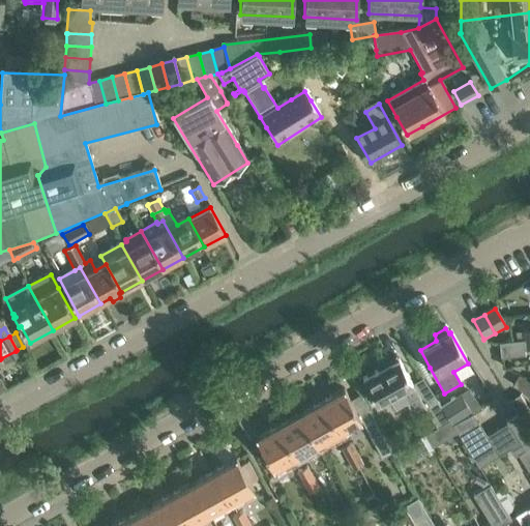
[(529,342),(523,343),(500,345),(501,359),(526,356),(525,352),(529,351),(529,342)]
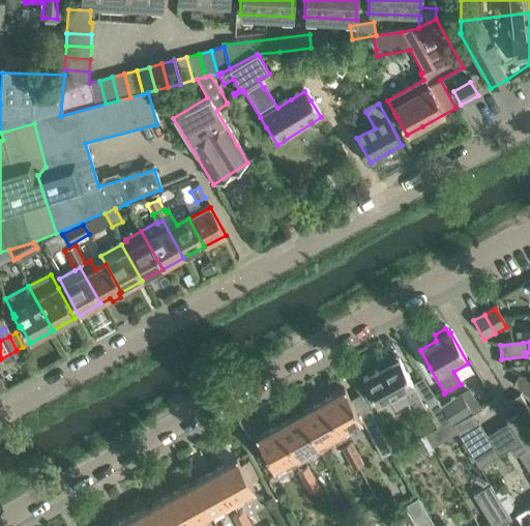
[(395,412),(407,406),(414,418),(427,411),(425,410),(412,386),(399,361),(396,362),(392,357),(385,361),(387,368),(375,375),(371,370),(364,374),(365,380),(362,381),(377,406),(388,400),(395,412)]
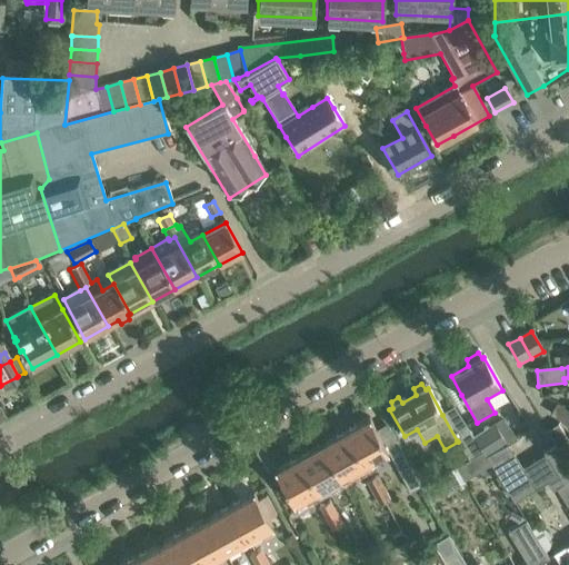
[(551,416),(568,426),(568,412),(558,406),(551,416)]
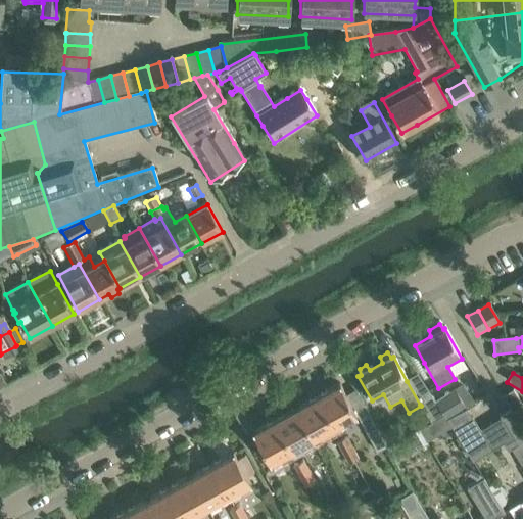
[(357,417),(339,386),(318,398),(336,432),(347,426),(345,423),(357,417)]
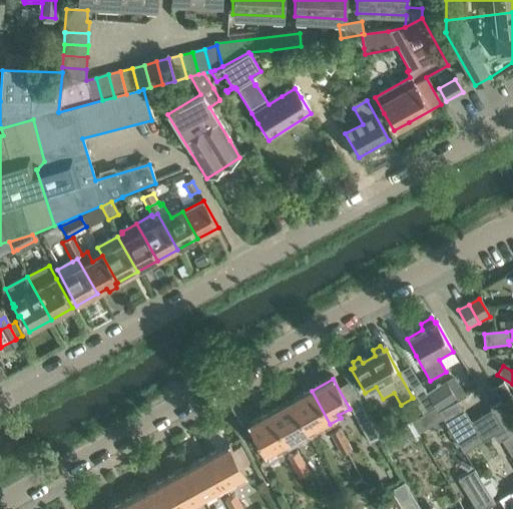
[(457,402),(446,383),(427,396),(436,409),(438,413),(457,402)]
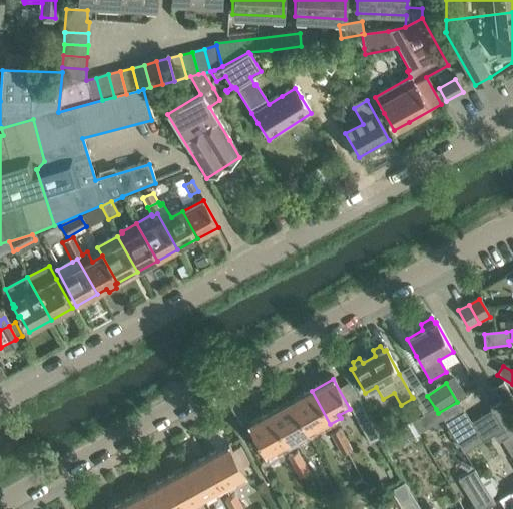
[(512,399),(503,384),(493,390),(501,402),(503,405),(512,404),(512,399)]
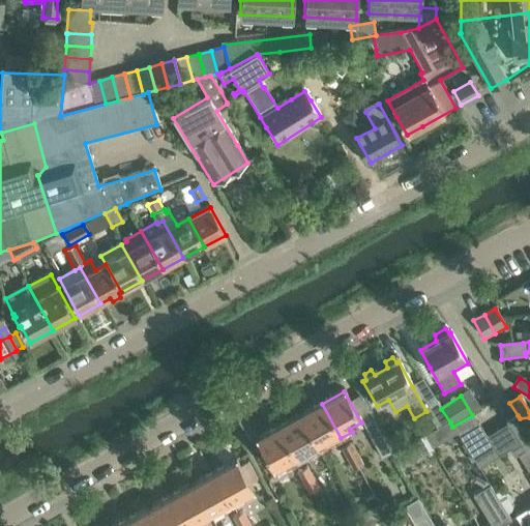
[(437,403),(425,410),(427,411),(437,430),(450,422),(441,409),(437,403)]
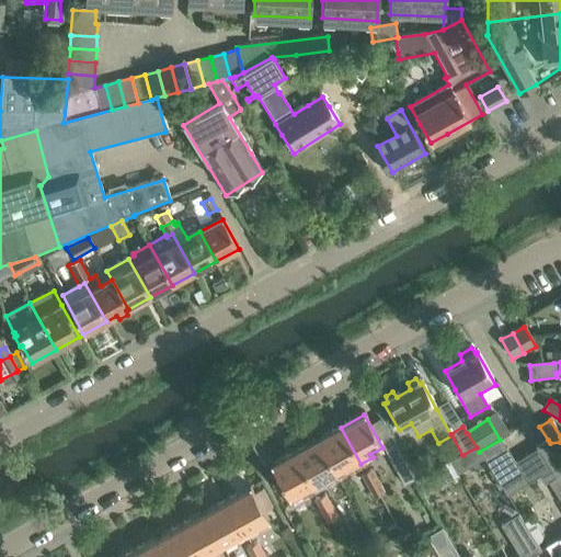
[(318,441),(335,473),(347,466),(350,470),(361,464),(341,428),(318,441)]
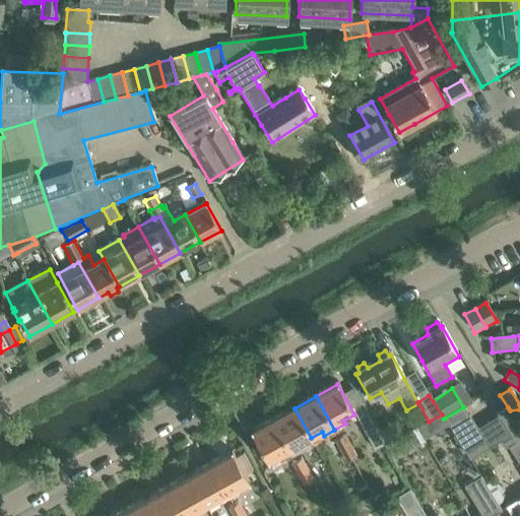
[(519,428),(509,410),(508,407),(497,414),(498,416),(477,430),(463,407),(444,418),(449,427),(470,461),(500,443),(505,450),(508,448),(519,467),(519,428)]
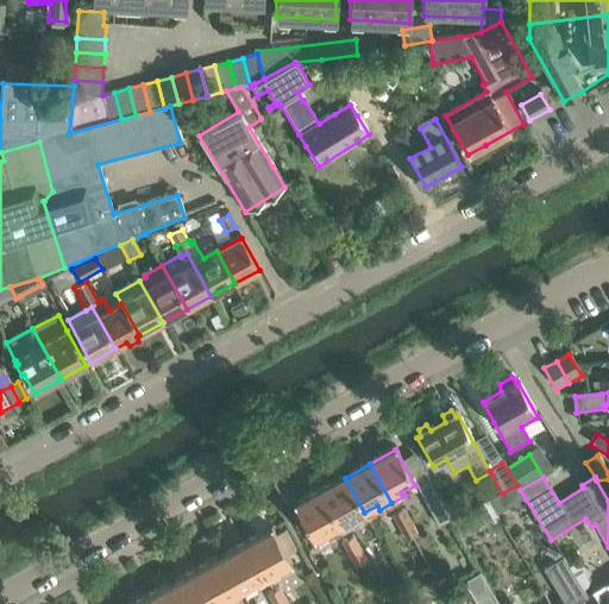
[(351,520),(364,513),(345,478),(320,491),(341,530),(353,524),(351,520)]
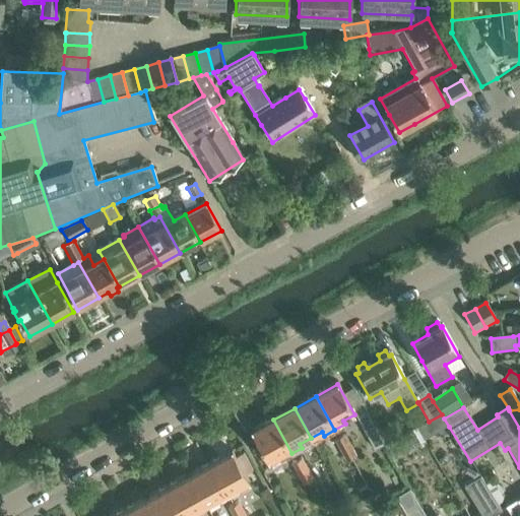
[(291,453),(273,420),(251,432),(267,462),(279,455),(281,459),(291,453)]
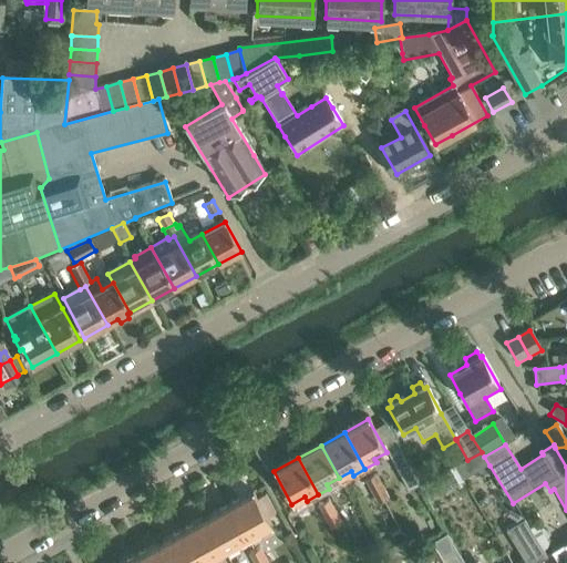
[(463,463),(454,468),(462,481),(471,476),(463,463)]
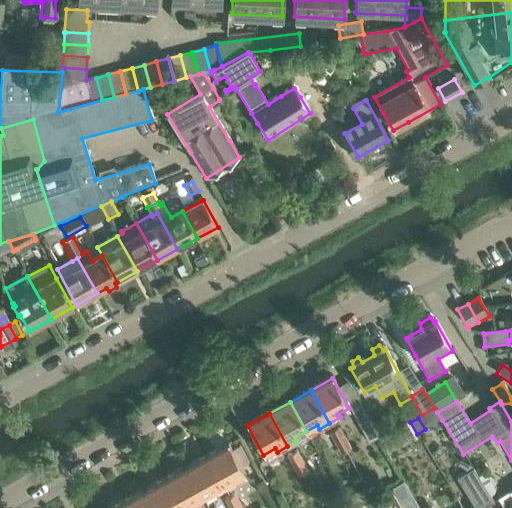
[(344,440),(338,430),(330,434),(336,444),(344,440)]
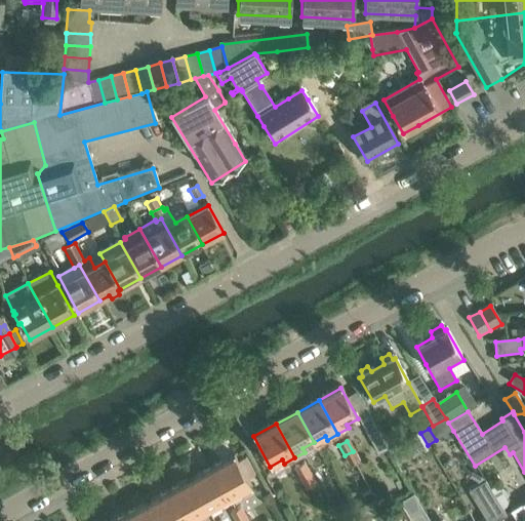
[(345,455),(351,467),(359,462),(353,451),(345,455)]
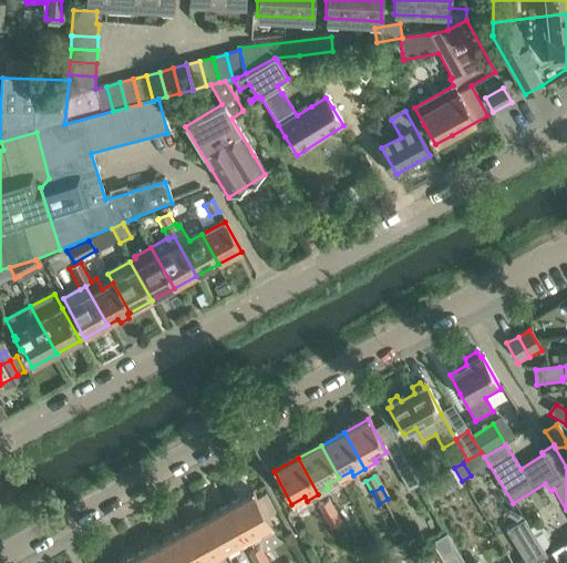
[(253,493),(229,507),(249,543),(260,536),(258,533),(270,525),(267,520),(276,515),(265,495),(257,500),(253,493)]
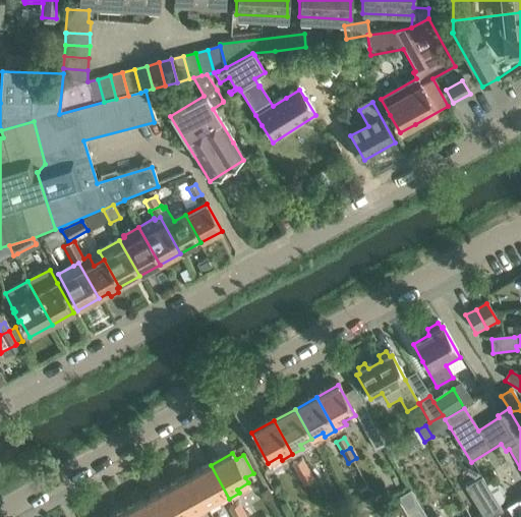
[(298,475),(306,470),(300,461),(293,465),(298,475)]
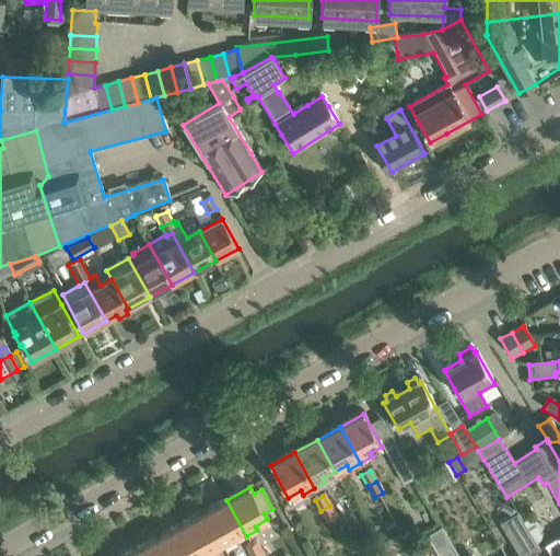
[(232,539),(234,542),(246,536),(226,500),(203,512),(221,545),(232,539)]
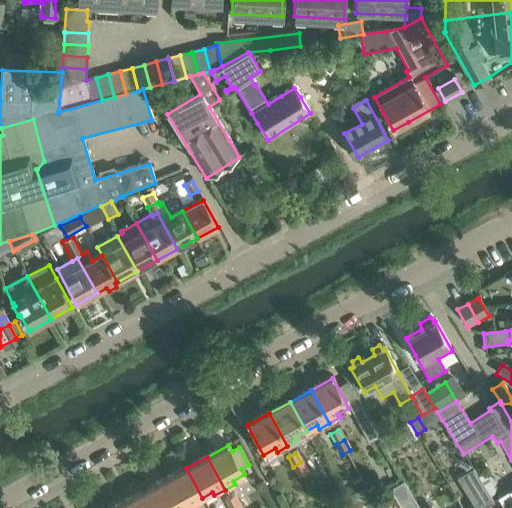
[(300,478),(308,474),(301,462),(293,467),(300,478)]
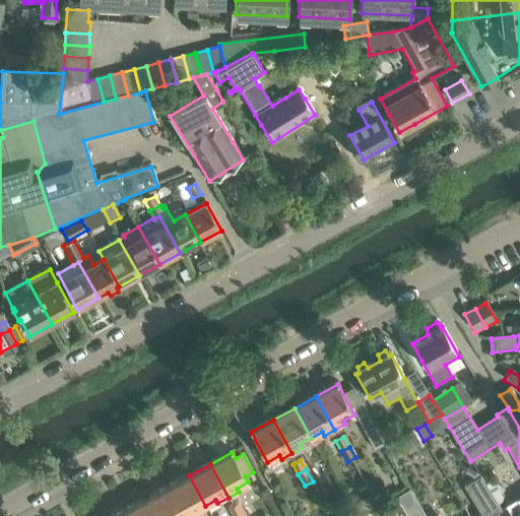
[(196,515),(194,512),(205,506),(189,475),(167,488),(183,515),(196,515)]
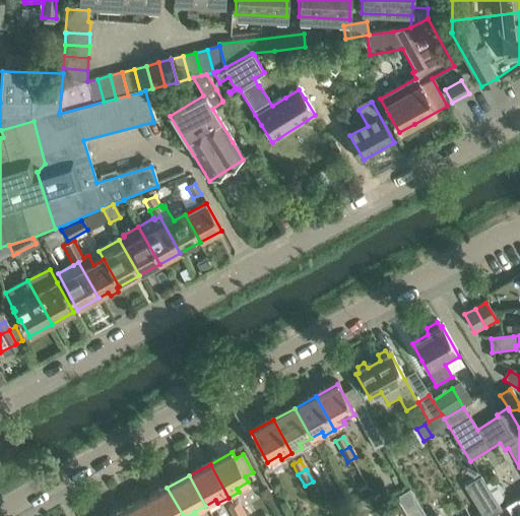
[(480,477),(464,488),(480,514),(478,515),(497,515),(496,513),(498,512),(501,510),(500,509),(490,493),(480,477)]
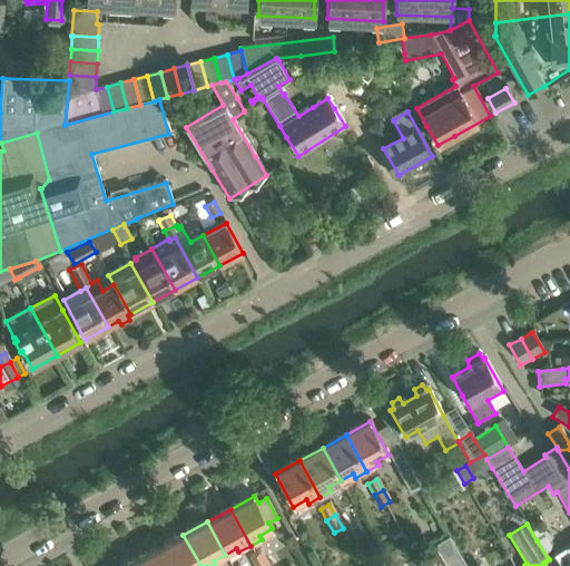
[(200,565),(183,535),(159,548),(169,565),(200,565)]
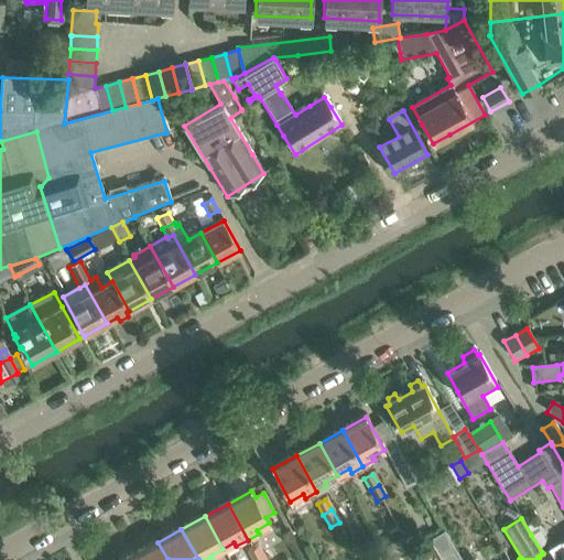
[(459,559),(449,542),(443,532),(430,541),(441,559),(459,559)]
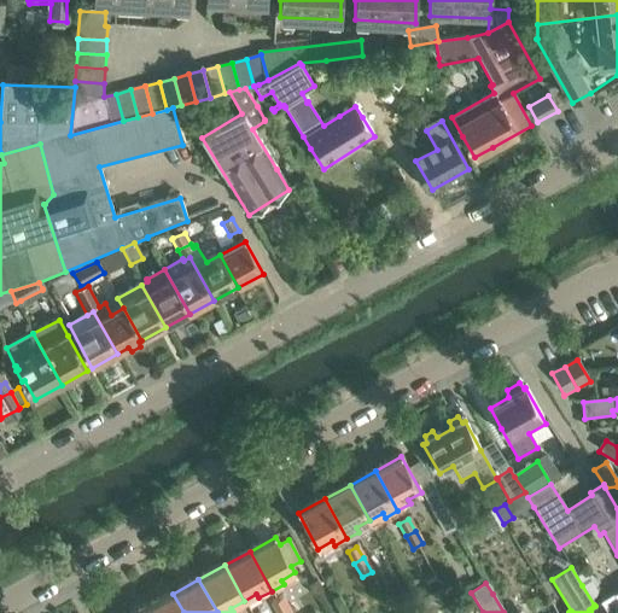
[(617,612),(617,591),(600,603),(605,612),(617,612)]
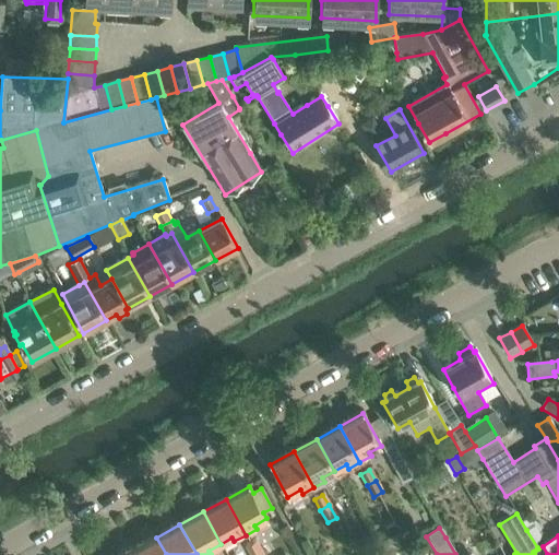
[(166,554),(156,538),(133,550),(135,554),(166,554)]
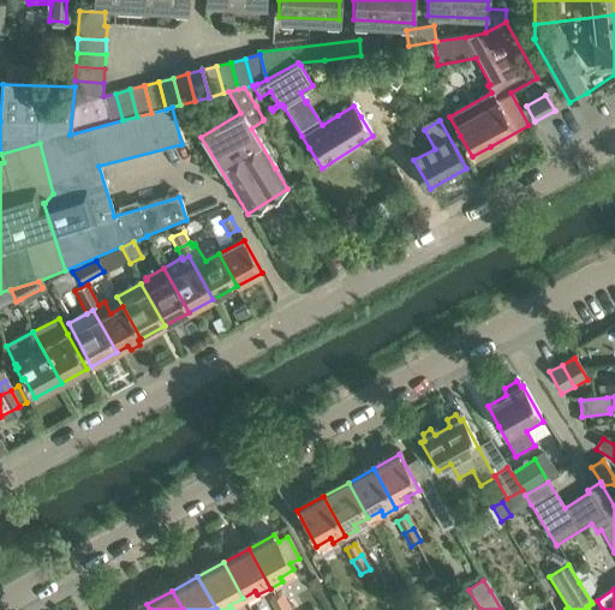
[(287,609),(280,596),(272,600),(275,609),(287,609)]
